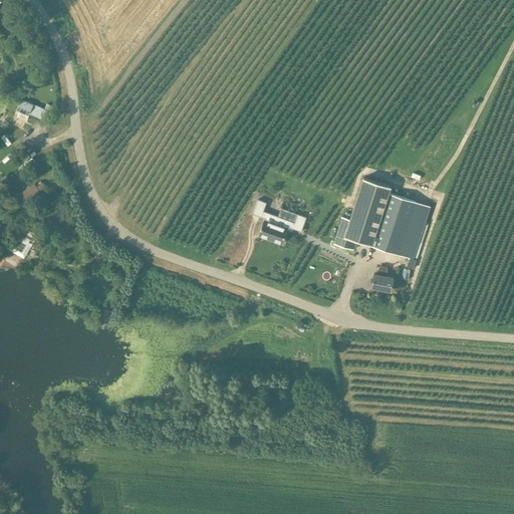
[(16,11),(9,13),(11,21),(18,19),(16,11)]
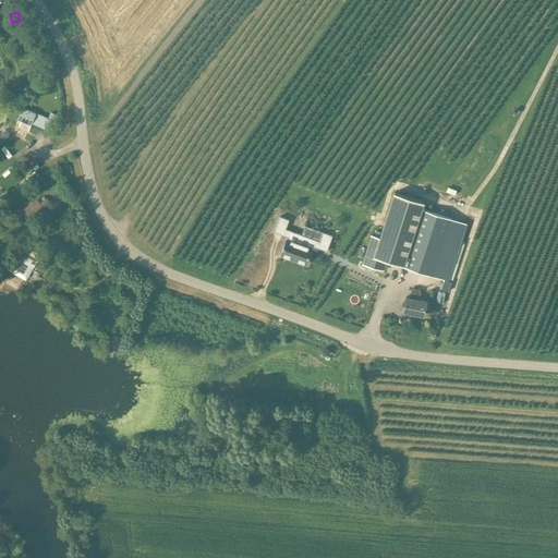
[(36,113),(23,108),(19,119),(31,124),(50,132),(51,131),(56,121),(58,116),(51,112),(49,119),(36,113)]
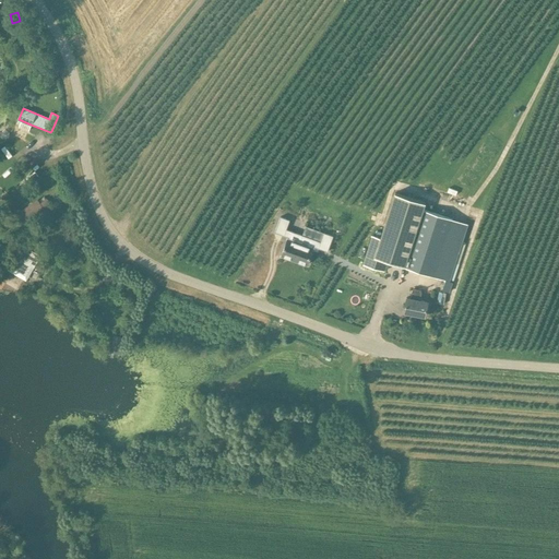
[(13,131),(22,135),(24,130),(19,127),(21,121),(18,119),(13,131)]
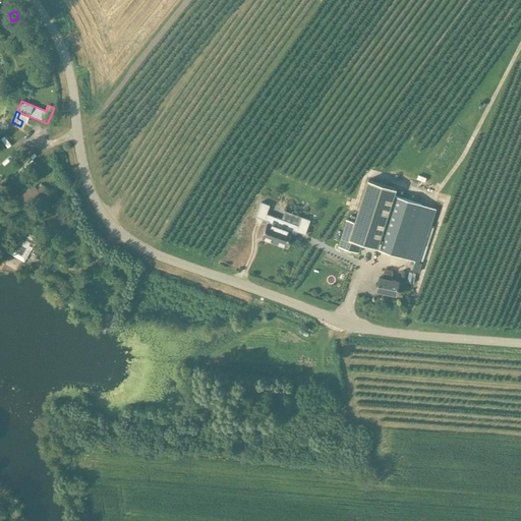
[(22,169),(15,175),(19,180),(26,174),(22,169)]
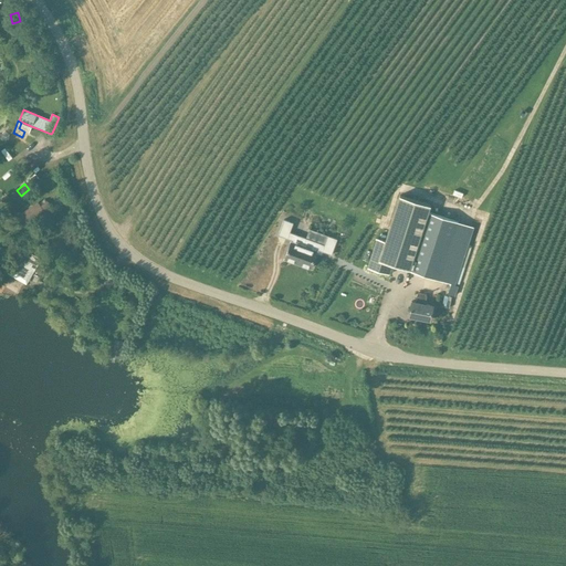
[(389,263),(409,270),(450,284),(454,285),(474,227),(429,212),(431,205),(400,195),(385,240),(379,260),(389,263)]
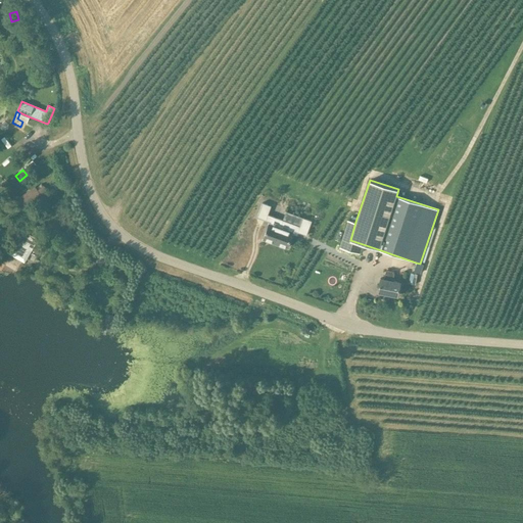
[(34,187),(19,197),(26,205),(40,196),(34,187)]
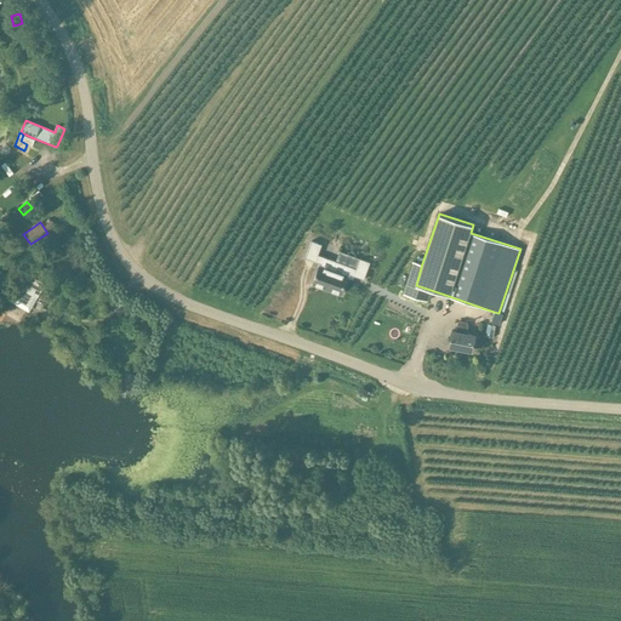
[(322,244),(312,240),(305,257),(322,263),(320,266),(319,266),(313,284),(341,294),(348,275),(347,275),(348,273),(364,279),(370,262),(359,258),(355,268),(318,255),(322,244)]
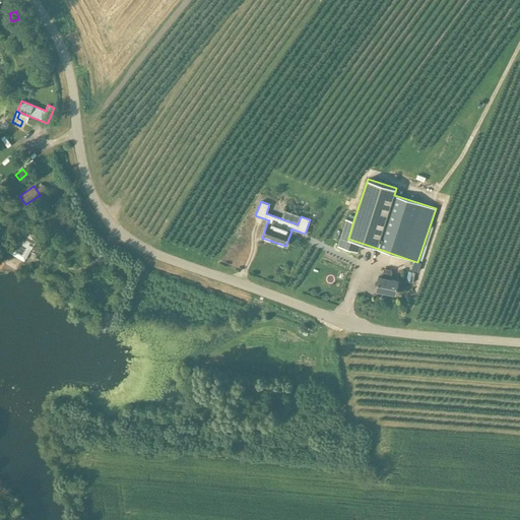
[(348,239),(353,220),(344,217),(335,245),(354,251),(358,242),(348,239)]
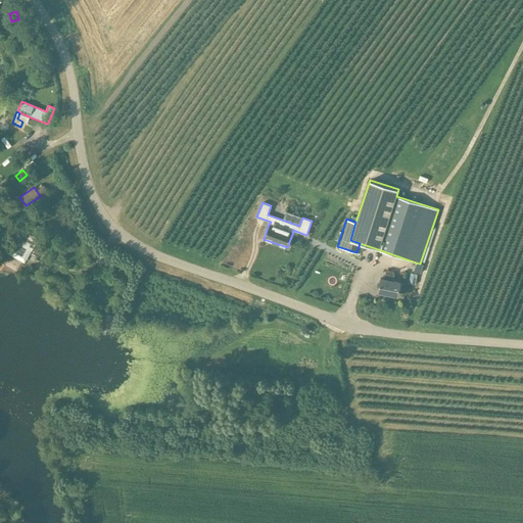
[(24,257),(32,243),(22,238),(14,252),(24,257)]
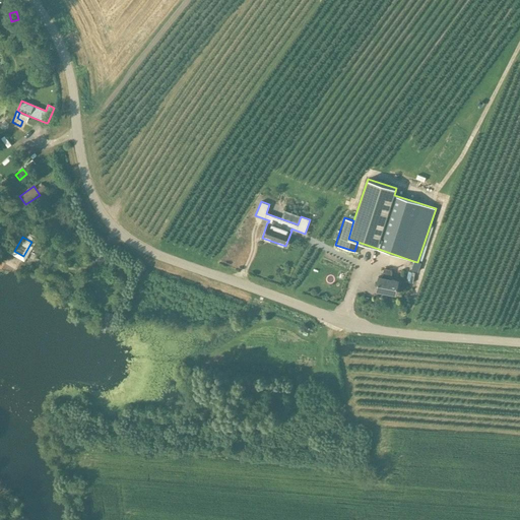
[(420,263),(417,262),(413,261),(411,269),(417,272),(420,263)]
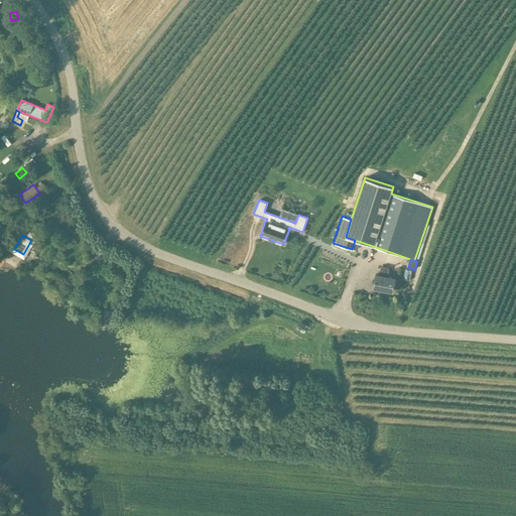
[(379,275),(375,274),(373,288),(392,292),(395,278),(388,277),(389,268),(381,266),(379,275)]
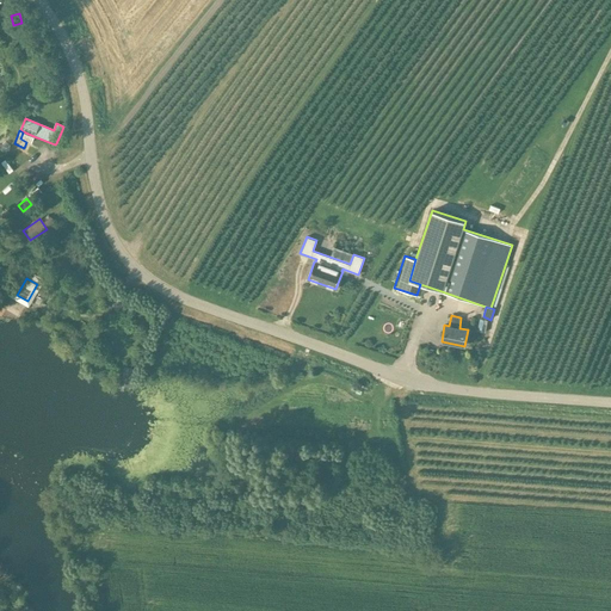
[(78,332),(87,338),(94,326),(86,321),(85,325),(84,323),(78,332)]
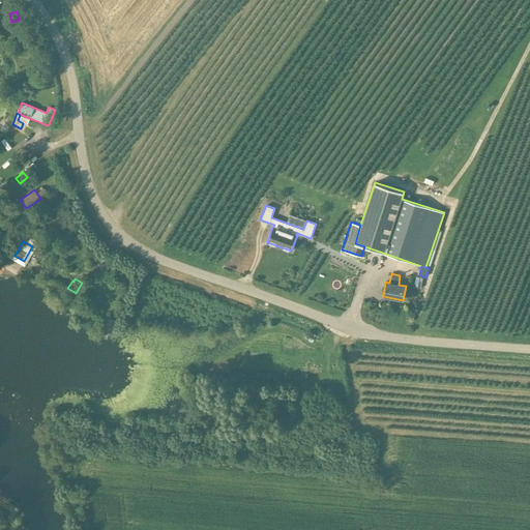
[(118,320),(105,317),(101,332),(115,335),(118,320)]
